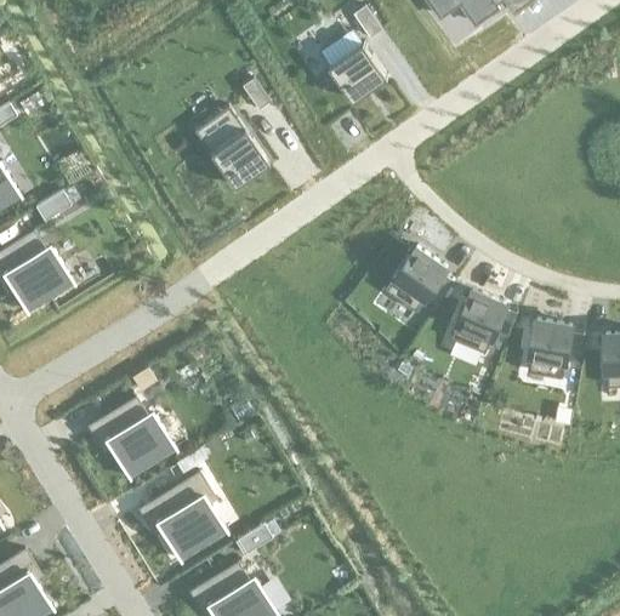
[(428,0),(442,18),(461,5),(477,26),(500,10),(498,5),(505,0),(515,15),(534,0),(428,0)]
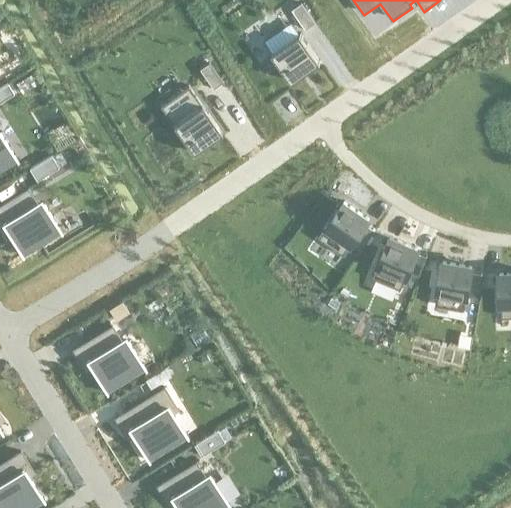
[(307,16),(301,21),(308,31),(314,26),(307,16)]
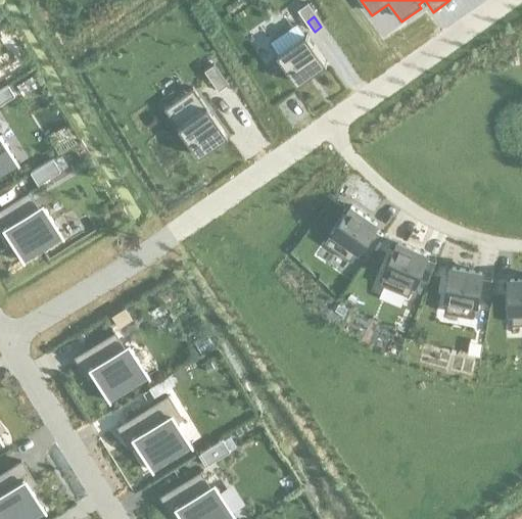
[(305,37),(277,57),(297,87),(326,66),(305,37)]
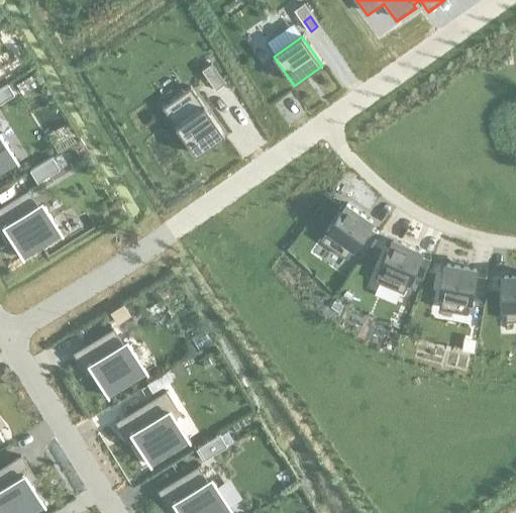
[(209,67),(200,73),(213,92),(222,86),(209,67)]
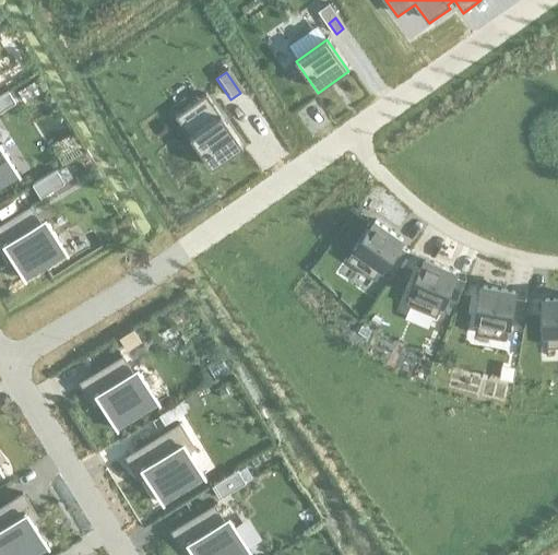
[(8,95),(0,98),(0,114),(14,106),(8,95)]
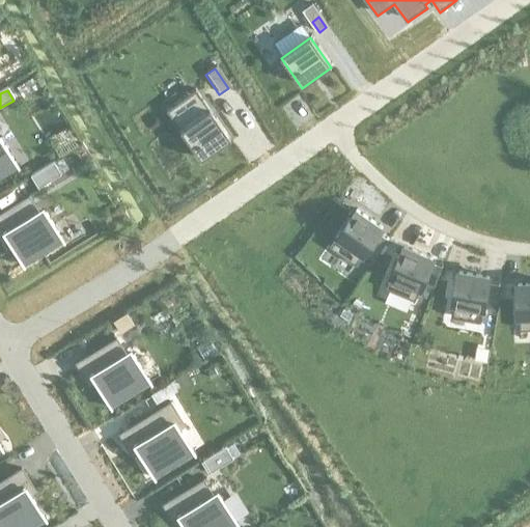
[(201,103),(172,123),(198,161),(228,140),(201,103)]
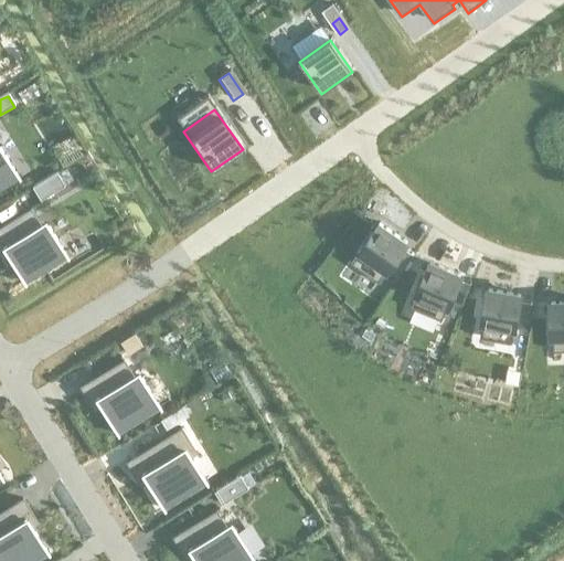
[(0,188),(16,179),(16,180),(18,179),(16,177),(0,152),(0,188)]
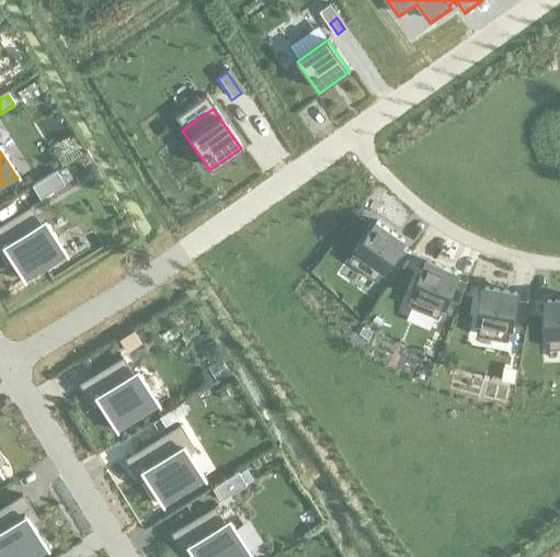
[(54,174),(30,190),(37,203),(61,188),(54,174)]
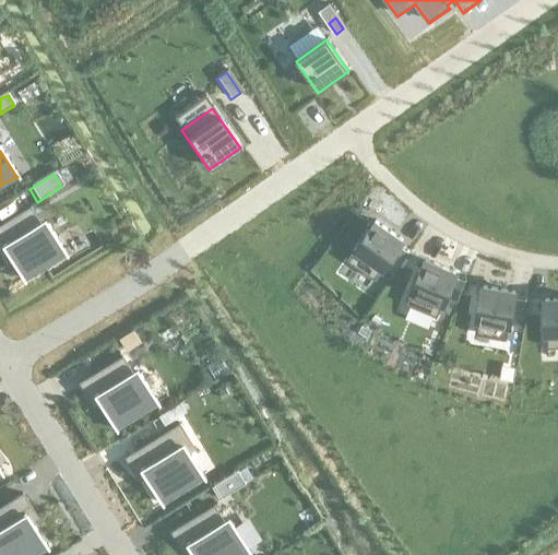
[(28,210),(0,226),(0,250),(2,249),(21,279),(20,280),(22,282),(23,281),(63,256),(63,257),(66,256),(63,252),(63,254),(47,227),(42,231),(28,210)]
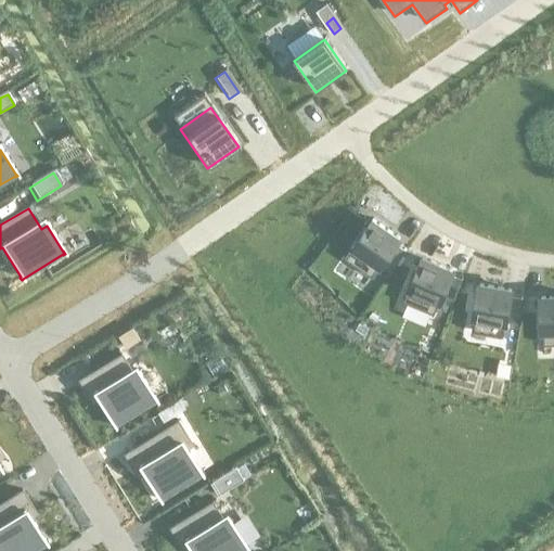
[(355,247),(345,261),(371,280),(399,241),(372,222),(364,233),(363,233),(353,247),(355,247)]
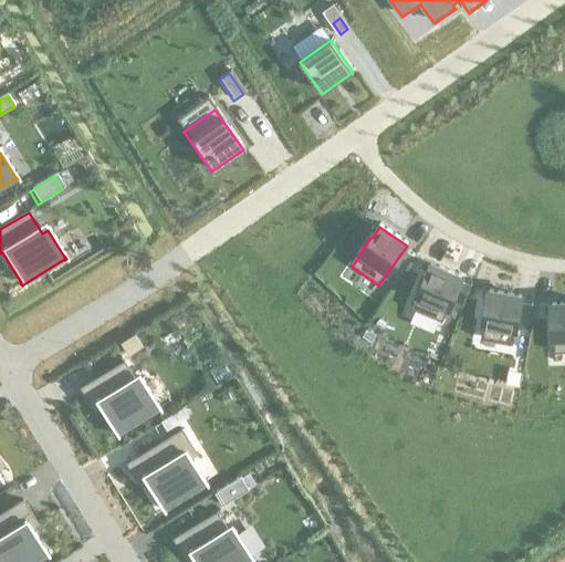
[(411,311),(442,323),(450,304),(462,310),(471,288),(459,282),(461,278),(430,266),(425,279),(424,279),(417,294),(418,295),(411,311)]
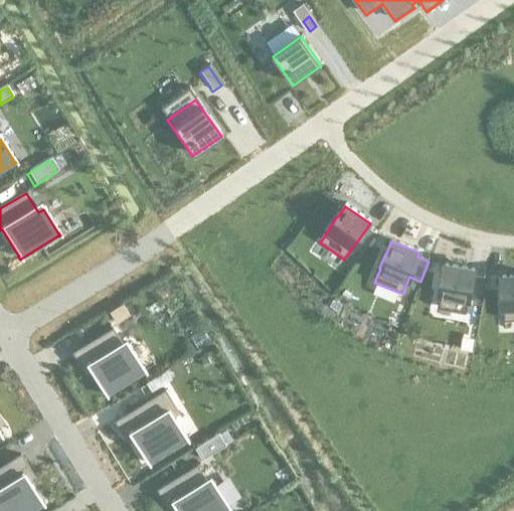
[(440,295),(437,310),(466,315),(474,272),(445,266),(443,279),(441,279),(439,295),(440,295)]
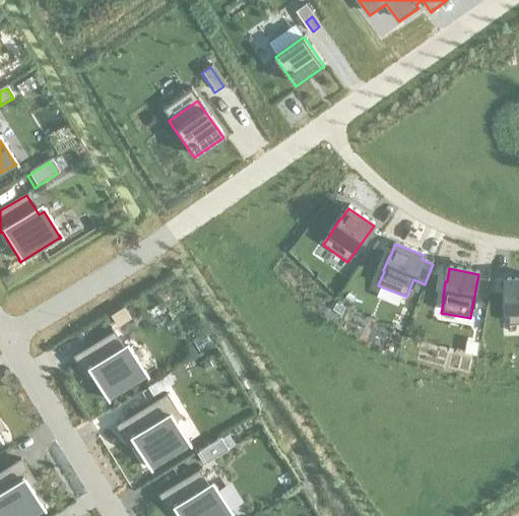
[(508,326),(518,325),(518,280),(506,281),(507,295),(506,295),(507,311),(508,310),(508,326)]
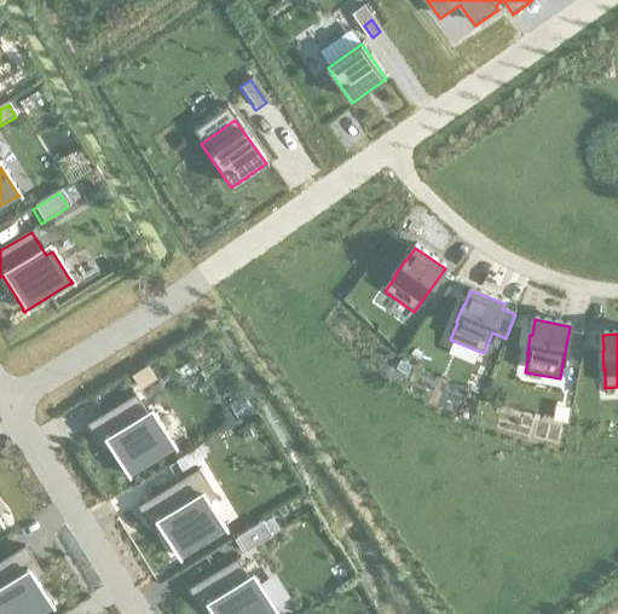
[(148,366),(131,376),(138,389),(155,378),(148,366)]
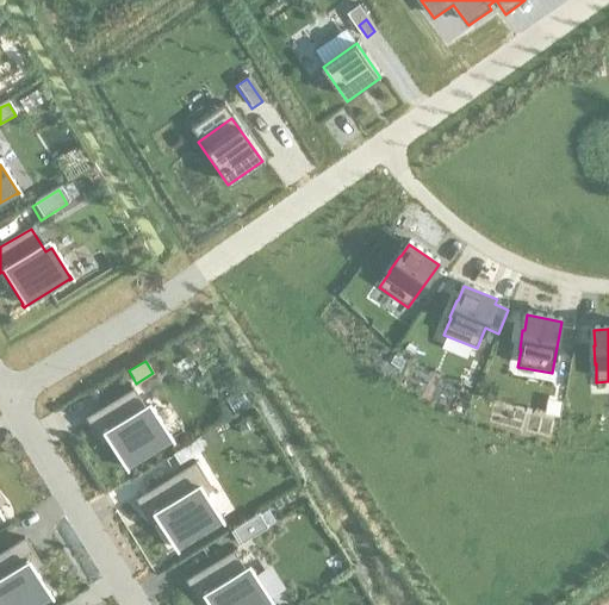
[(131,392),(86,419),(97,438),(103,435),(123,467),(123,468),(124,471),(125,469),(169,442),(171,442),(172,442),(169,438),(169,440),(151,411),(145,415),(131,392)]
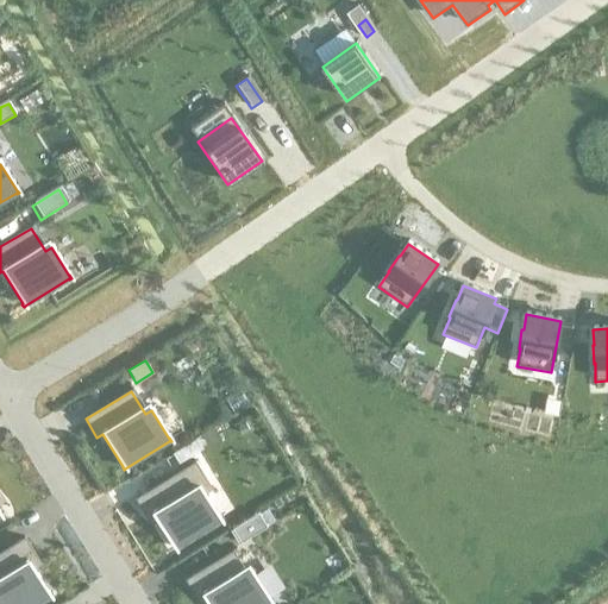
[(214,429),(201,438),(207,445),(219,438),(214,429)]
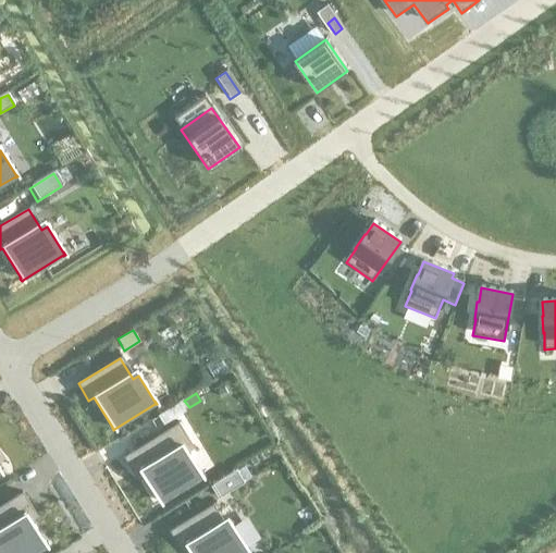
[(176,426),(124,458),(134,475),(139,471),(158,501),(157,502),(159,504),(160,503),(200,478),(200,479),(202,478),(200,475),(200,476),(185,452),(190,449),(176,426)]
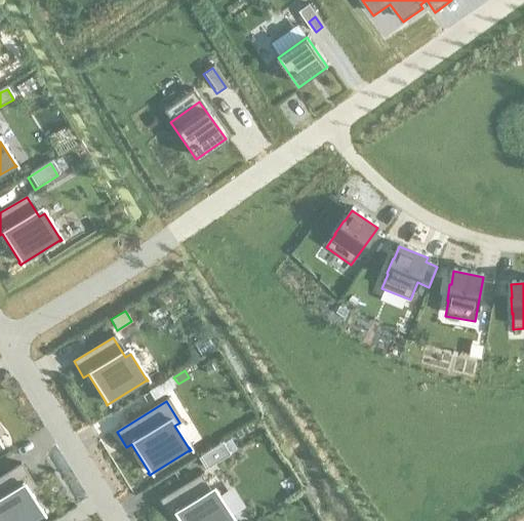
[(223,444),(199,457),(207,470),(230,455),(223,444)]
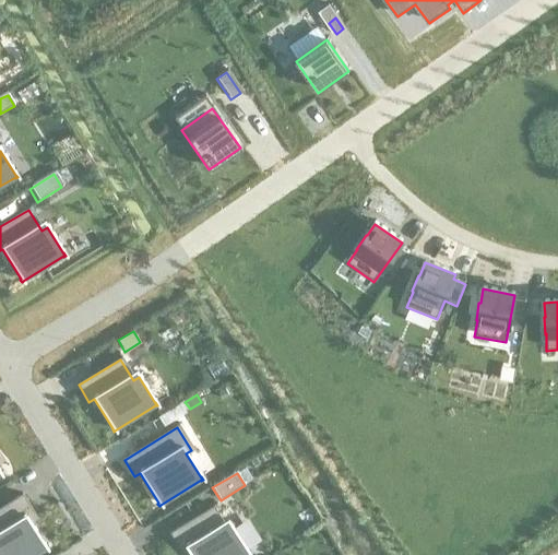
[(21,496),(0,508),(0,554),(36,554),(45,550),(47,548),(45,546),(26,517),(32,514),(21,496)]
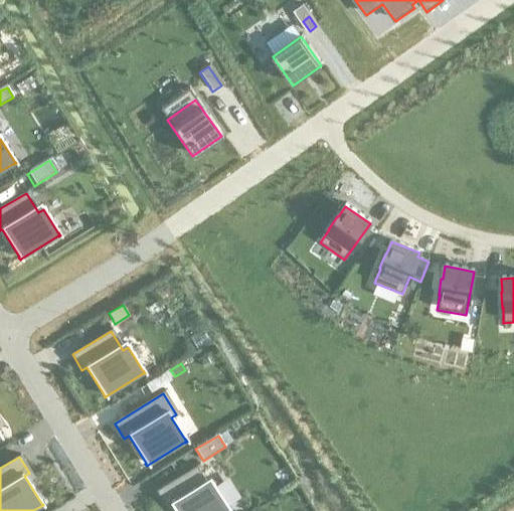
[(195,468),(157,492),(166,507),(171,504),(175,510),(227,510),(229,510),(227,507),(226,508),(212,484),(207,487),(195,468)]
